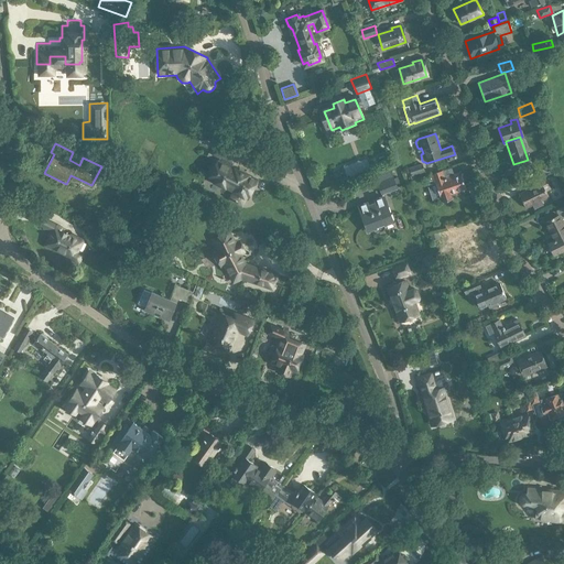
[(245,173),(251,158),(231,148),(225,162),(232,164),(225,180),(231,183),(228,190),(248,197),(245,206),(256,212),(260,203),(261,204),(270,186),(243,174),(245,173)]
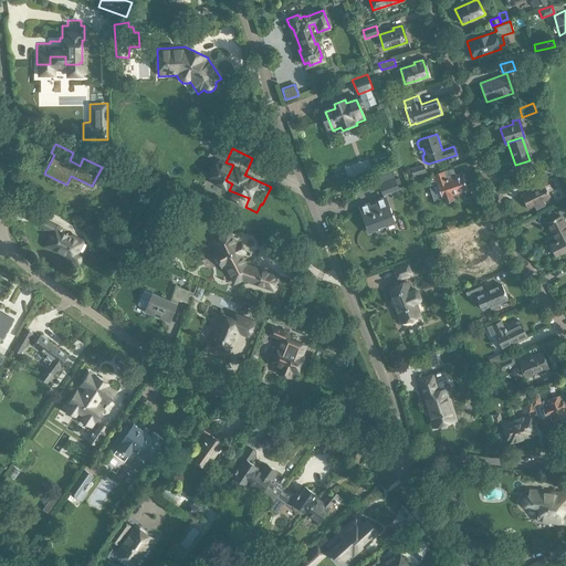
[(535,157),(540,166),(552,159),(548,150),(535,157)]
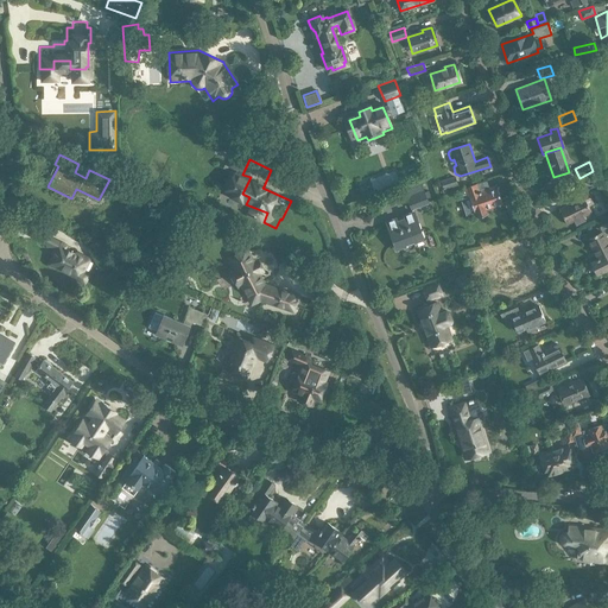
[(581,179),(584,188),(597,182),(594,173),(581,179)]
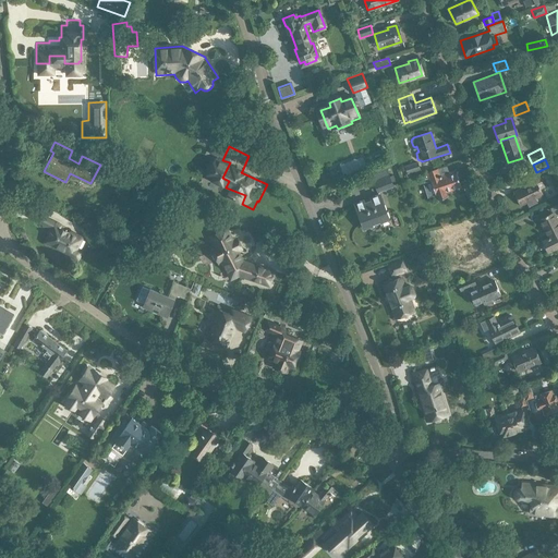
[(367,170),(364,161),(341,169),(346,179),(367,170)]
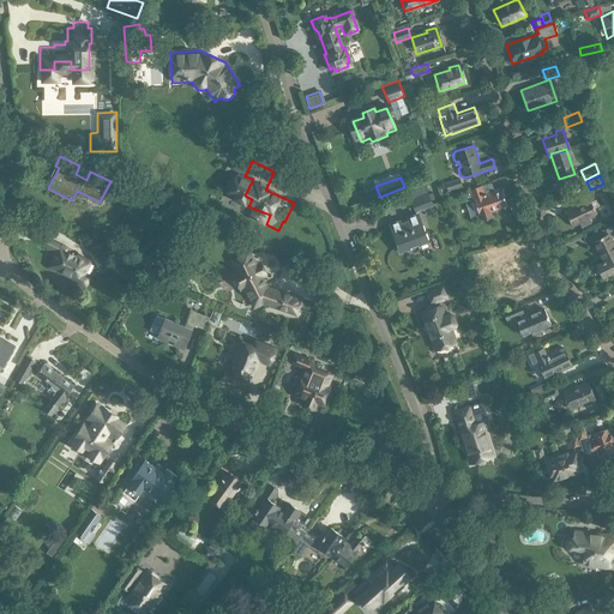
[(445,182),(447,191),(463,187),(459,178),(445,182)]
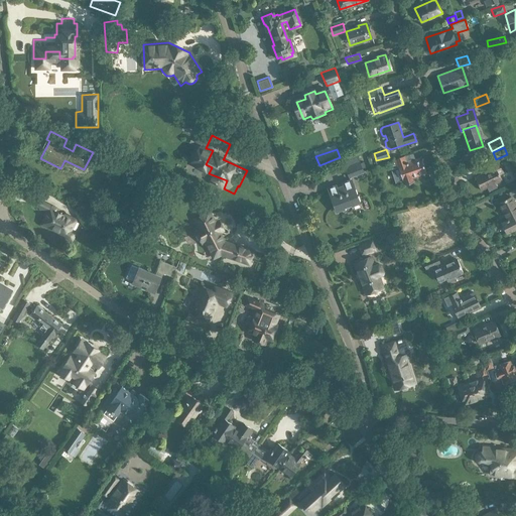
[(349,177),(364,172),(358,156),(343,161),(349,177)]
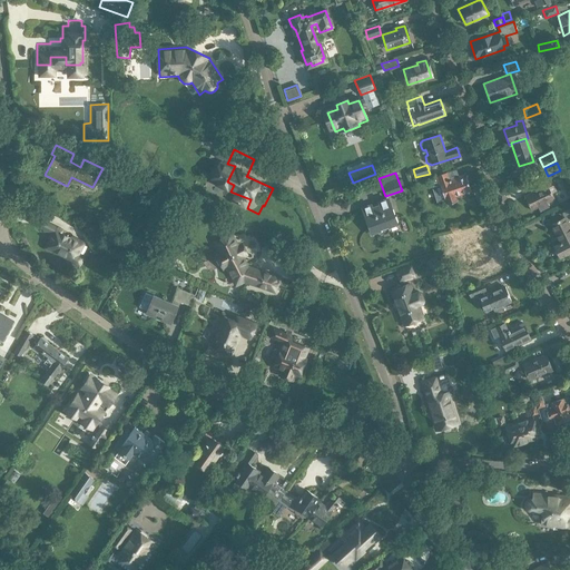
[(471,192),(464,174),(449,179),(446,173),(432,177),(435,186),(440,185),(446,204),(458,200),(455,196),(471,192)]
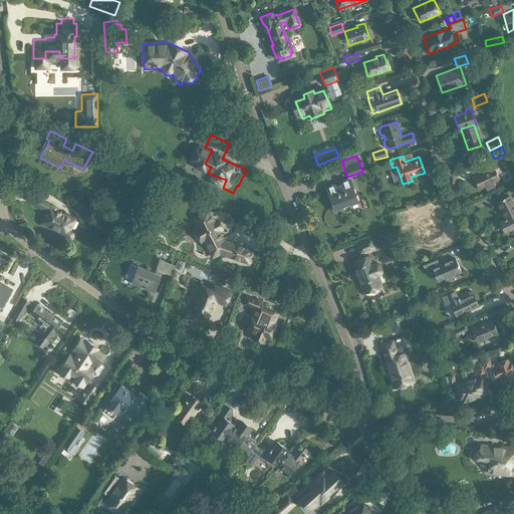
[(496,175),(501,173),(495,162),(485,167),(487,171),(473,178),(478,190),(484,187),(486,191),(495,187),(492,183),(499,180),(496,175)]
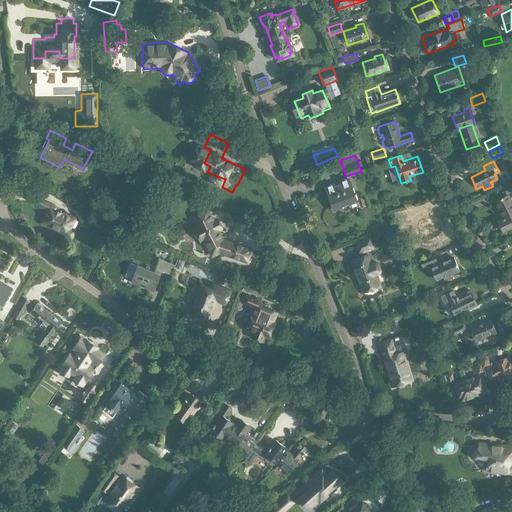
[(324,186),(333,212),(336,211),(335,210),(340,208),(340,209),(342,208),(342,209),(345,210),(347,210),(349,208),(350,206),(352,205),(351,204),(355,202),(356,203),(358,202),(349,177),(339,180),(340,182),(334,184),(334,182),(324,186)]
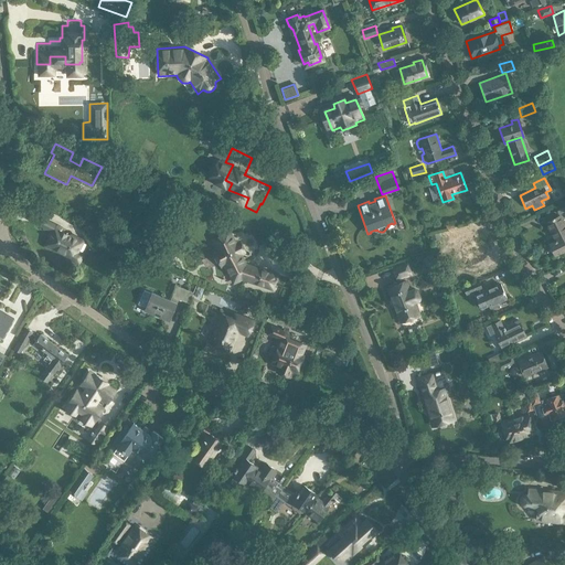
[(564,201),(555,206),(558,214),(564,211),(564,201)]
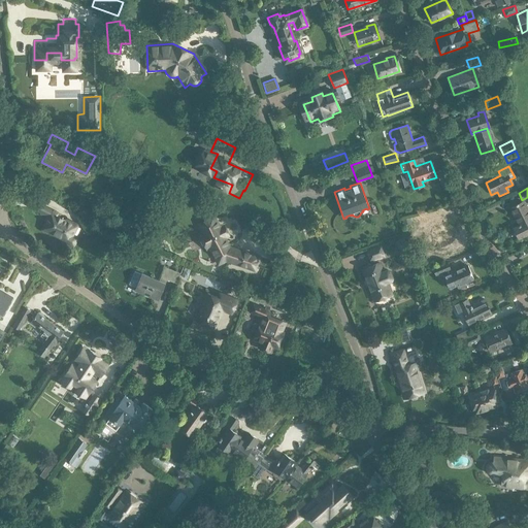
[(87,200),(84,208),(93,210),(95,203),(87,200)]
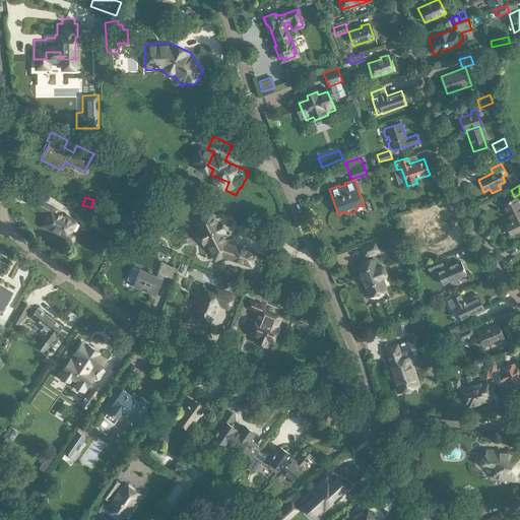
[(519,217),(519,206),(515,197),(502,204),(503,205),(511,222),(519,217)]
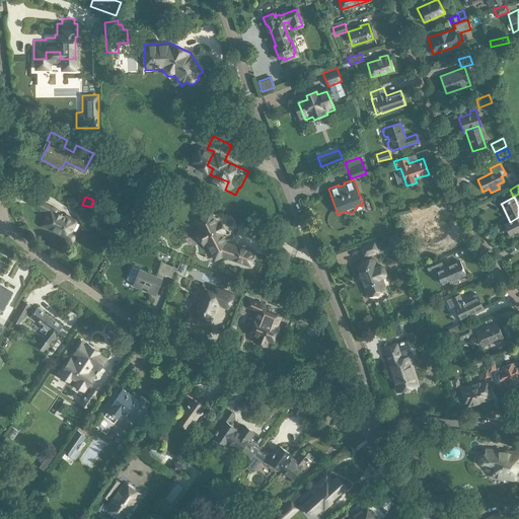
[(56,209),(38,200),(34,207),(45,212),(43,216),(45,217),(42,225),(67,237),(75,221),(65,216),(65,217),(54,212),(56,209)]
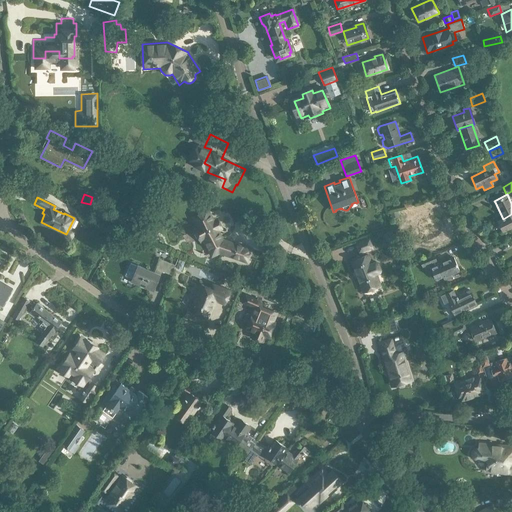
[(443,220),(440,210),(412,219),(416,232),(424,229),(423,226),(428,225),(433,238),(446,234),(441,220),(443,220)]
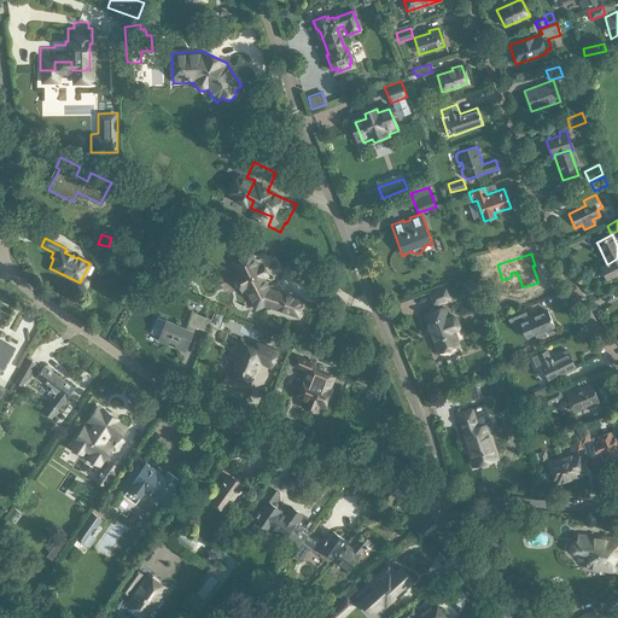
[(242,262),(240,258),(232,263),(238,274),(233,277),(242,292),(245,290),(250,299),(252,298),(257,308),(266,304),(267,307),(297,316),(302,302),(267,291),(261,279),(263,278),(258,268),(256,269),(250,257),(242,262)]
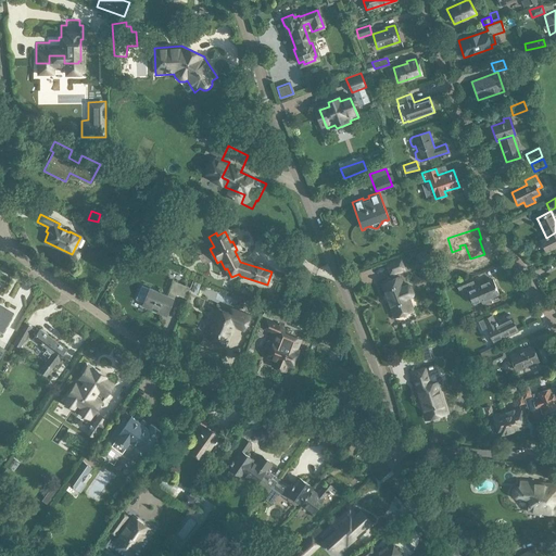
[(555,232),(546,238),(540,241),(545,251),(555,245),(555,232)]
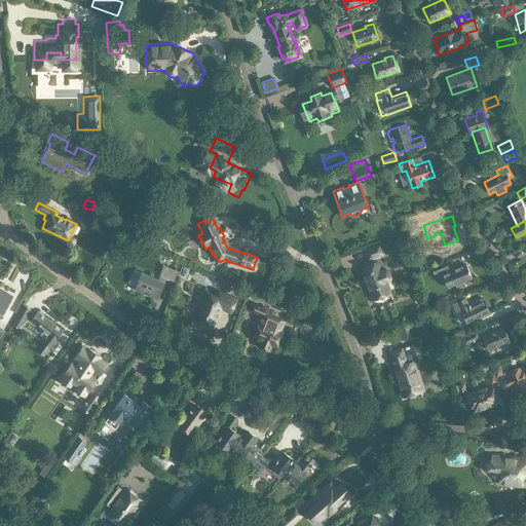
[(413,263),(404,240),(396,242),(405,266),(413,263)]
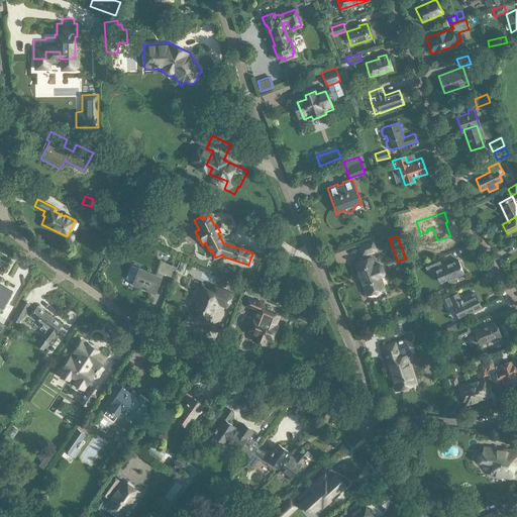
[(376,251),(371,240),(358,245),(364,256),(376,251)]
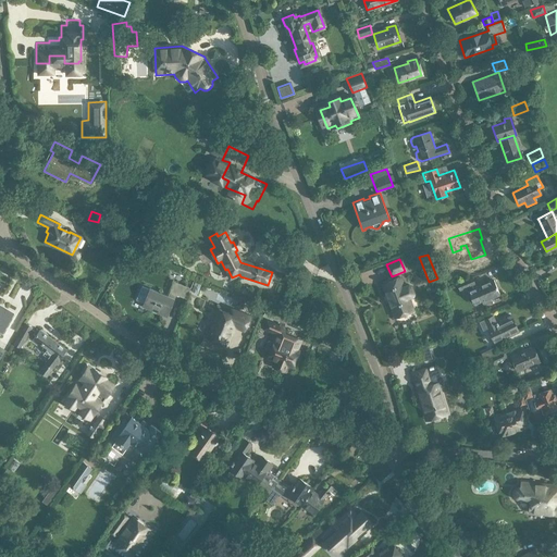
[(459,291),(468,287),(470,287),(471,289),(469,291),(468,291),(473,305),(482,301),(483,305),(492,301),(491,298),(500,295),(493,279),(475,285),(475,284),(472,276),(456,283),(459,291)]
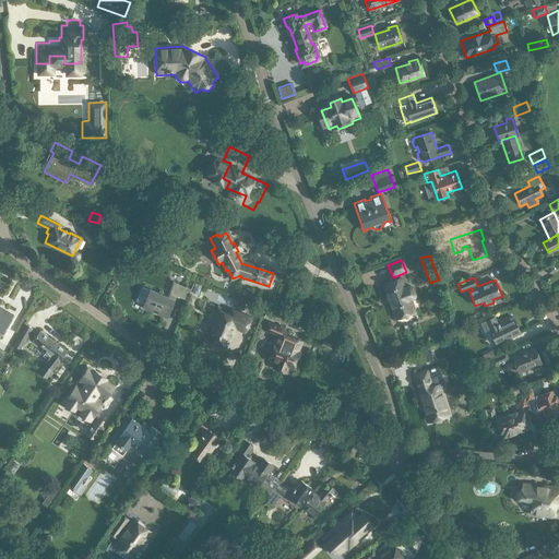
[(405,288),(401,278),(383,286),(396,319),(414,311),(409,298),(414,296),(414,295),(412,287),(409,286),(405,288)]
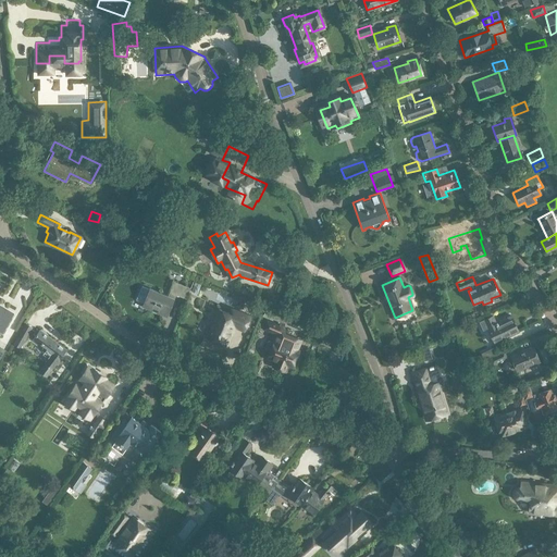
[(186,299),(189,288),(173,282),(168,296),(148,288),(141,307),(166,317),(175,295),(186,299)]
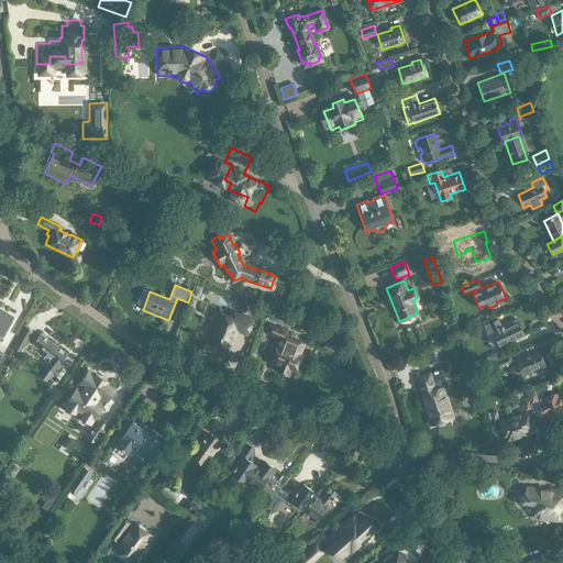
[(295,313),(299,304),(288,300),(285,310),(295,313)]
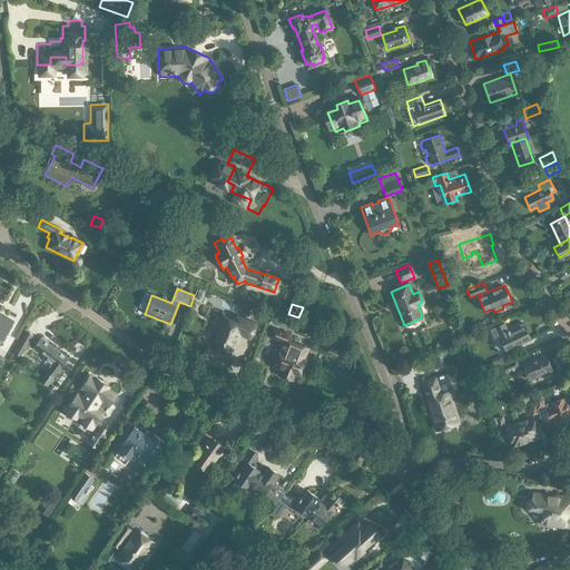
[(3,341),(15,321),(0,312),(0,369),(7,359),(0,354),(0,344),(2,341),(3,341)]
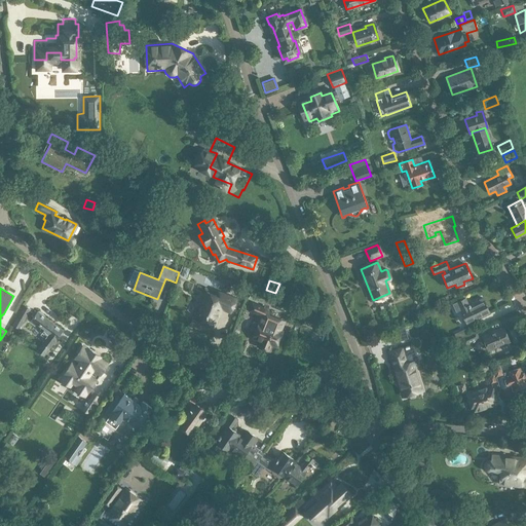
[(216,296),(205,292),(194,318),(213,327),(221,308),(230,312),(235,299),(218,292),(216,296)]
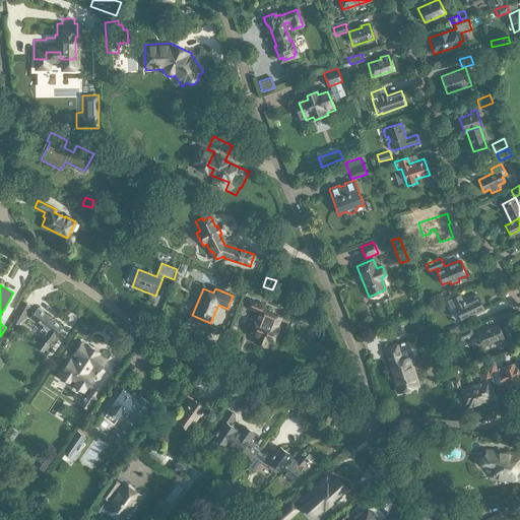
[(260,305),(249,301),(246,308),(258,313),(255,319),(252,318),(249,319),(247,325),(248,327),(252,329),(250,334),(257,337),(255,342),(266,346),(267,344),(271,345),(274,338),(277,339),(279,333),(276,332),(278,327),(259,320),(264,307),(266,303),(269,295),(254,288),(251,296),(262,301),(260,305)]
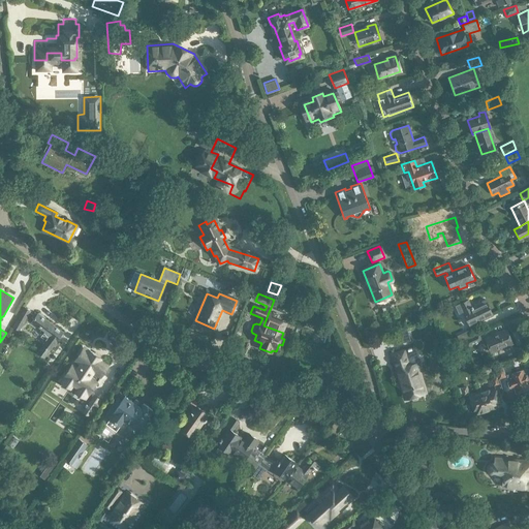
[(463,313),(470,327),(493,315),(486,299),(474,304),(474,305),(471,307),(468,300),(456,306),(460,314),(463,313)]
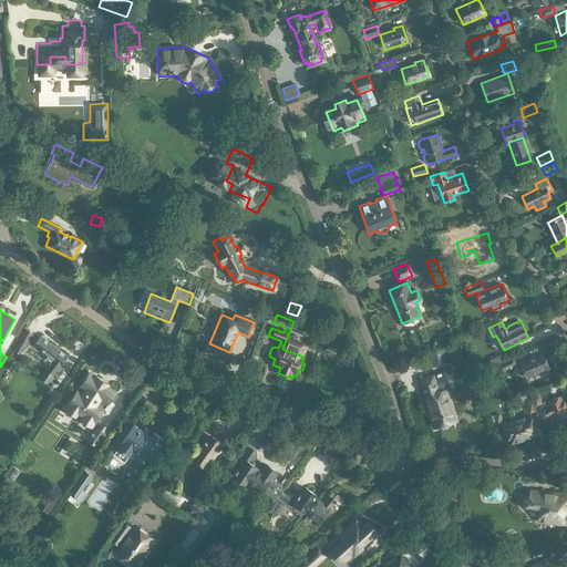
[(472,322),(462,327),(465,333),(475,329),(472,322)]
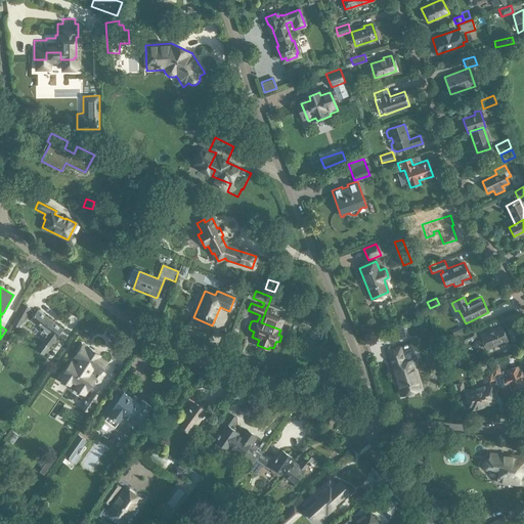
[(31,308),(25,304),(12,323),(19,328),(31,308)]
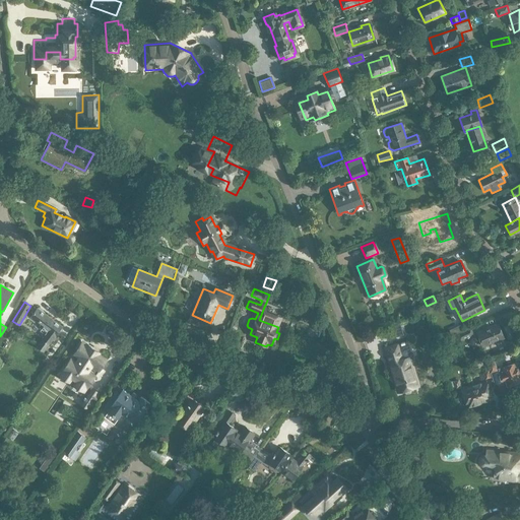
[(56,335),(63,326),(38,308),(37,308),(35,307),(30,312),(33,313),(30,317),(48,330),(42,339),(49,345),(56,335)]
